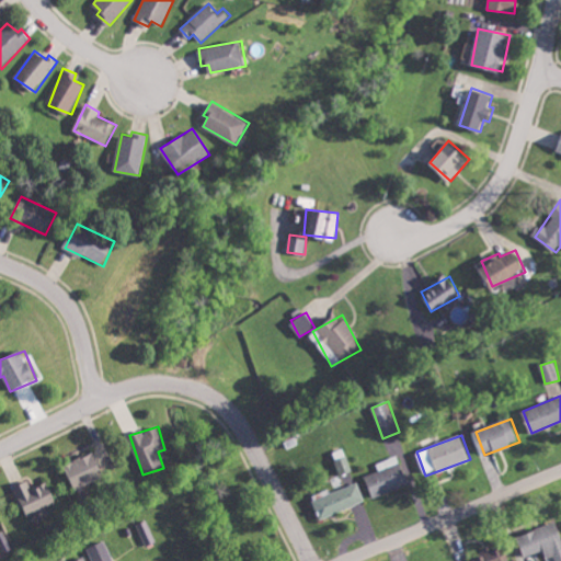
[(77,489),(105,478),(95,453),(66,465),(77,489)]
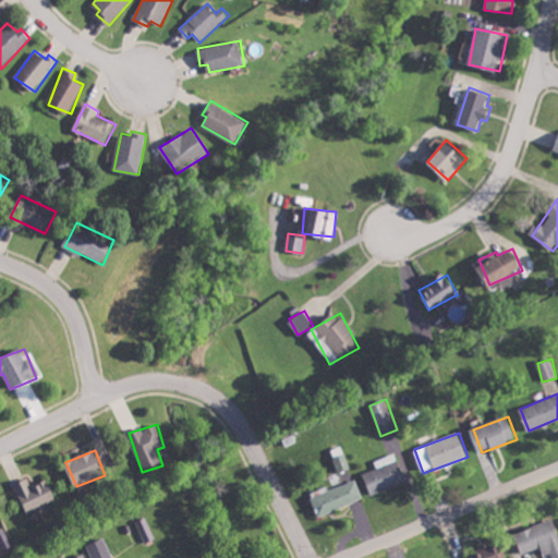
[(365,473),(371,493),(405,483),(397,453),(374,460),(376,470),(365,473)]
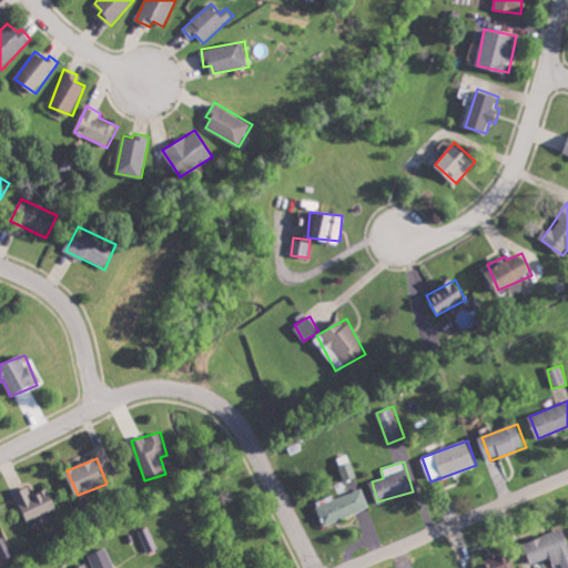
[(50,489),(33,496),(30,487),(14,494),(27,523),(58,509),(50,489)]
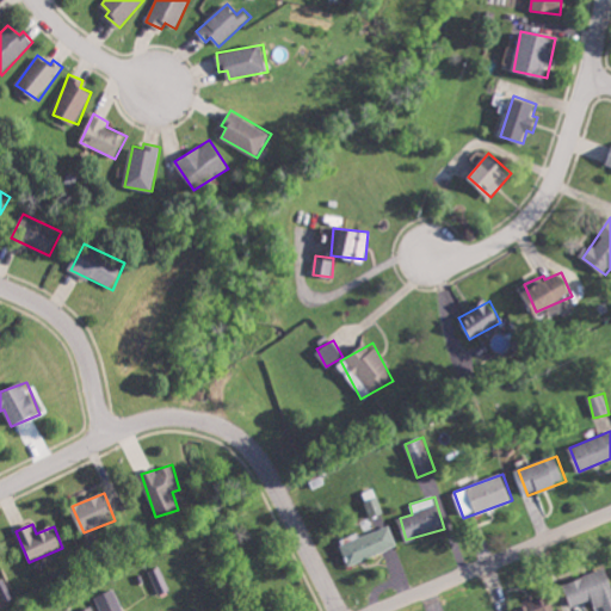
[(399,545),(390,525),(343,544),(351,565),(399,545)]
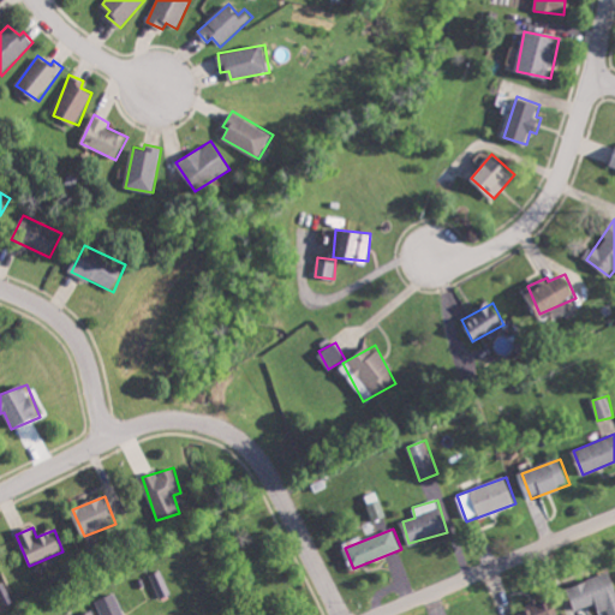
[(614,605),(605,574),(569,586),(577,610),(598,603),(601,611),(614,607),(614,605)]
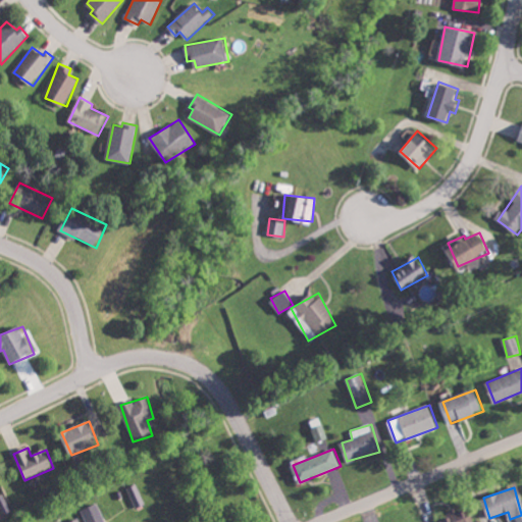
[(105,521),(106,521),(97,503),(82,511),(87,521),(105,521)]
